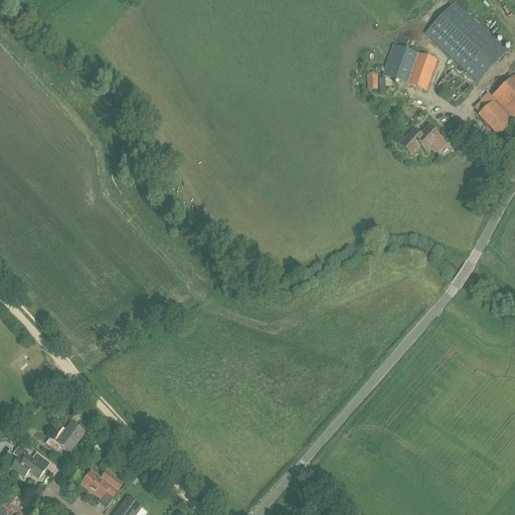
[(477,82),(506,52),(454,3),(425,34),(477,82)]
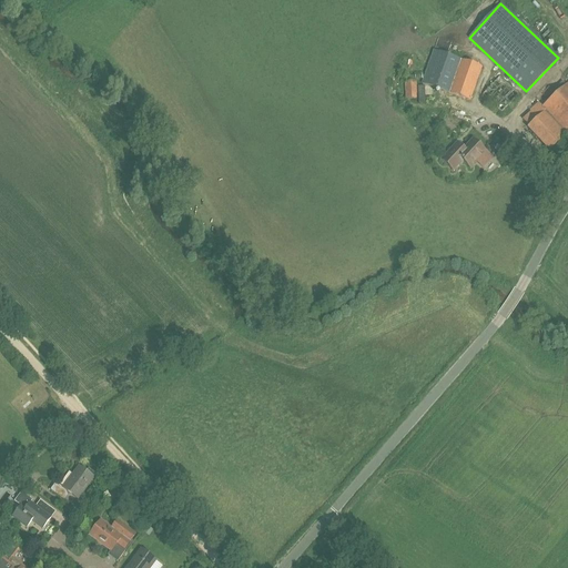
[(434,51),(422,83),(470,101),(483,68),(434,51)]
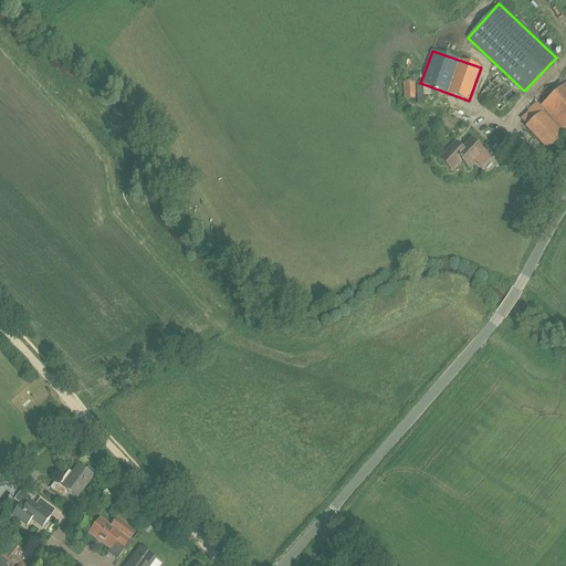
[(404,100),(417,98),(415,81),(402,81),(404,100)]
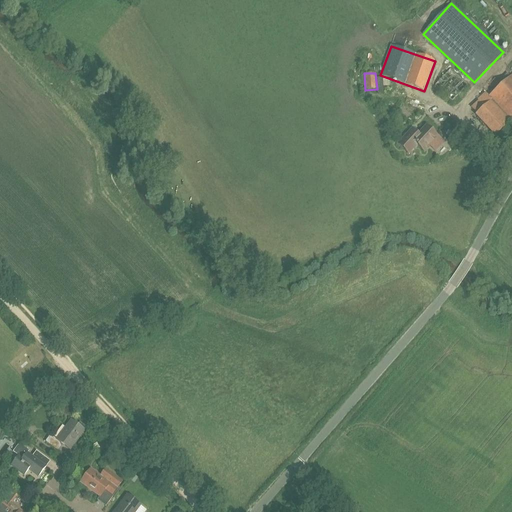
[(511,120),(511,76),(511,75),(489,96),(492,100),(490,101),(509,122),(511,120)]
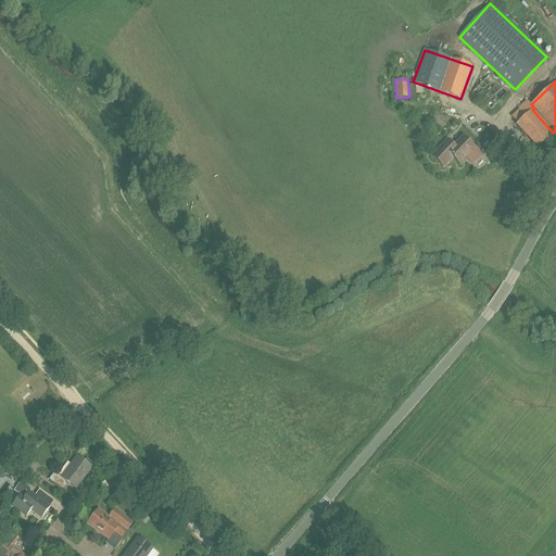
[(476,93),(481,100),(485,97),(480,90),(476,93)]
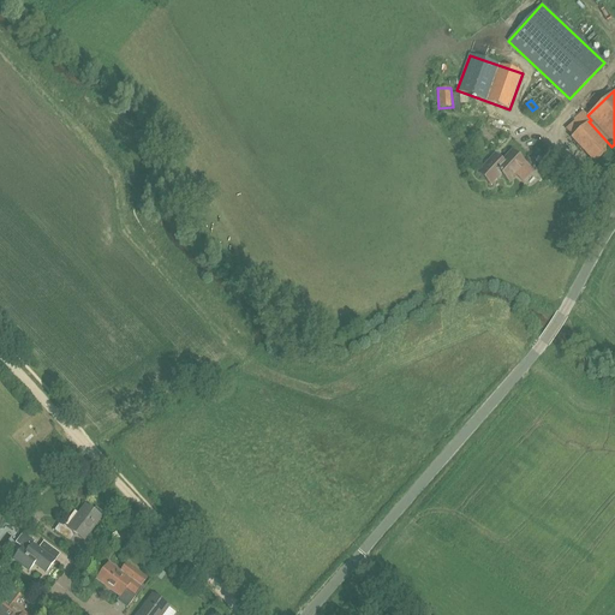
[(523,181),(532,171),(512,151),(502,162),(495,155),(478,173),(490,184),(500,174),(509,183),(515,175),(523,181)]
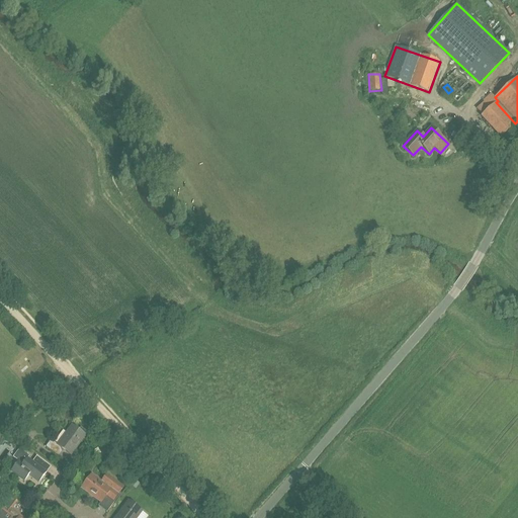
[(458,152),(467,155),(473,140),(464,137),(458,152)]
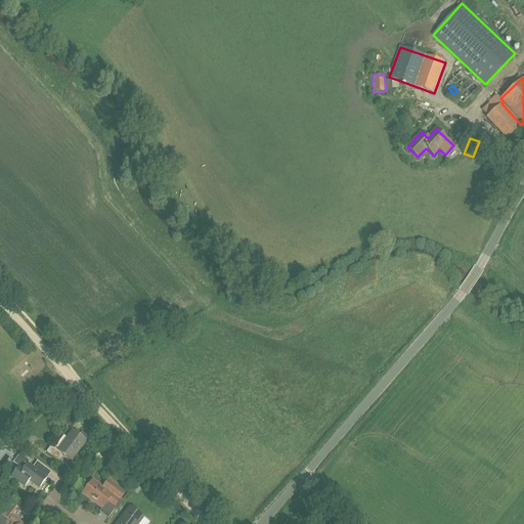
[(15,439),(25,445),(28,441),(25,439),(29,435),(23,430),(15,439)]
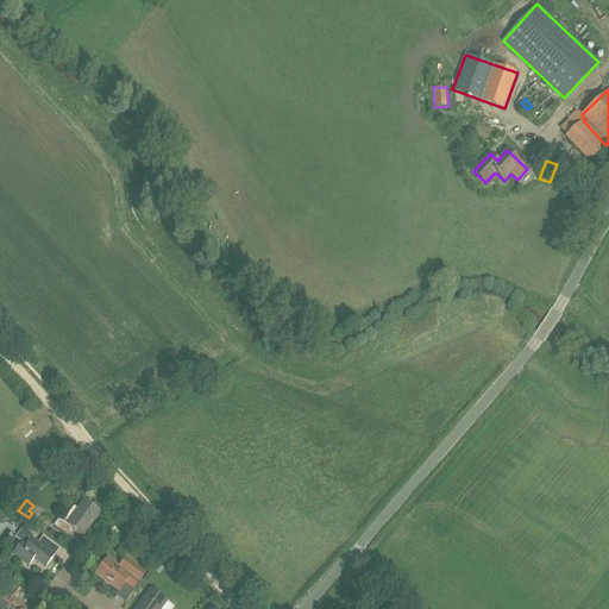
[(101,512),(102,508),(95,502),(92,504),(85,500),(68,522),(61,516),(55,525),(69,537),(76,528),(85,534),(101,512)]
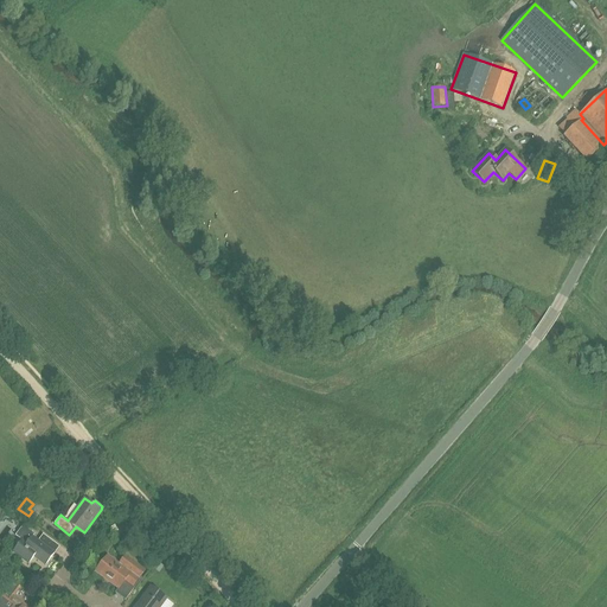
[(38,541),(32,537),(34,534),(23,525),(16,536),(21,541),(13,553),(29,564),(33,557),(46,566),(55,554),(50,550),(55,543),(43,535),(38,541)]
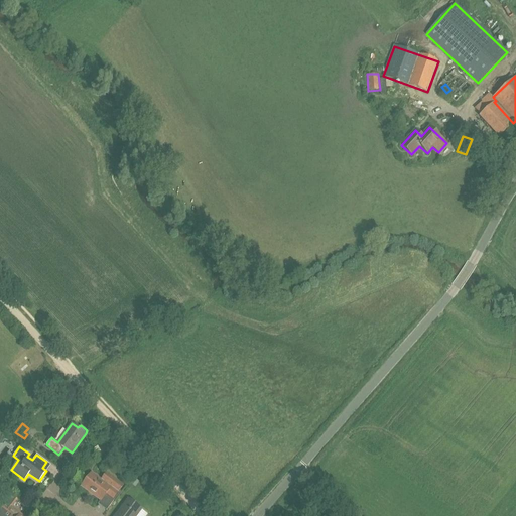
[(108,473),(102,480),(92,473),(82,486),(101,501),(107,494),(114,499),(124,485),(108,473)]
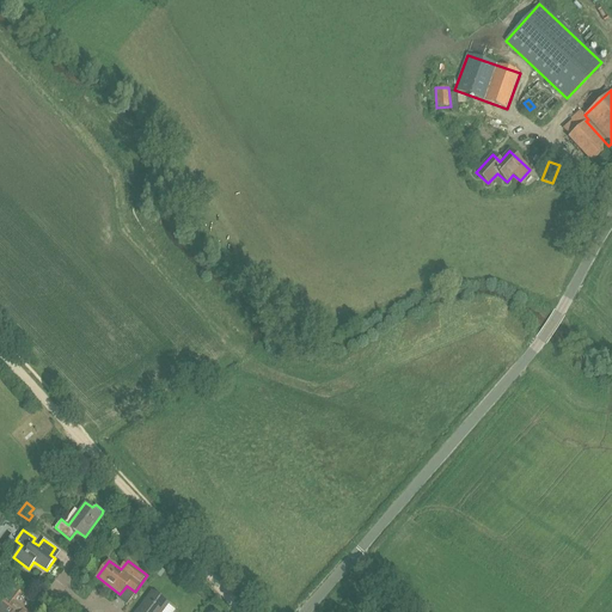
[(13,609),(10,611),(28,611),(24,609),(23,611),(13,604),(14,601),(20,593),(22,593),(13,587),(2,600),(13,609)]
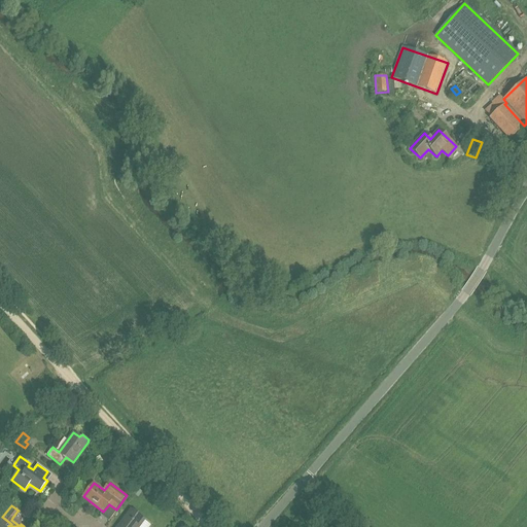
[(139,526),(145,520),(132,511),(119,526),(139,526)]
